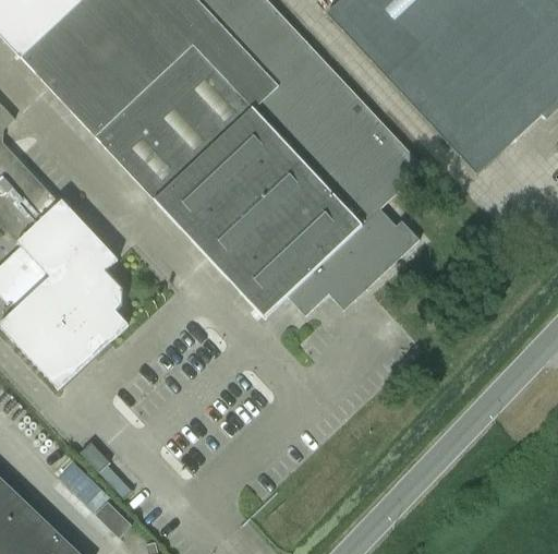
[(0,0),(0,32),(265,316),(287,294),(306,315),(329,292),(344,309),(420,238),(402,219),(397,225),(380,207),(424,167),(267,0),(0,0)]
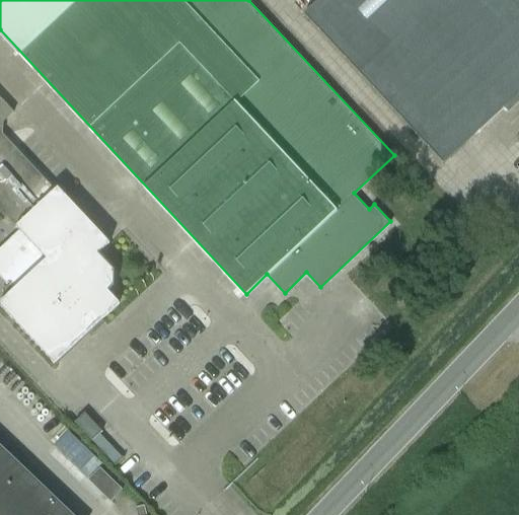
[(319,0),(307,11),(445,158),(503,103),(509,109),(518,99),(518,91),(518,90),(518,88),(518,3),(515,0),(319,0)]
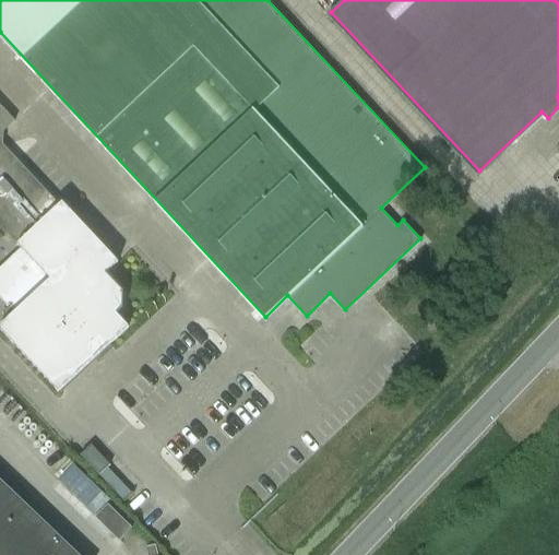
[(0,222),(22,246),(0,266),(0,294),(8,303),(10,302),(16,309),(0,323),(0,325),(59,389),(128,323),(118,311),(123,306),(125,288),(107,270),(118,259),(63,200),(59,204),(1,142),(2,128),(12,118),(0,104),(0,222)]
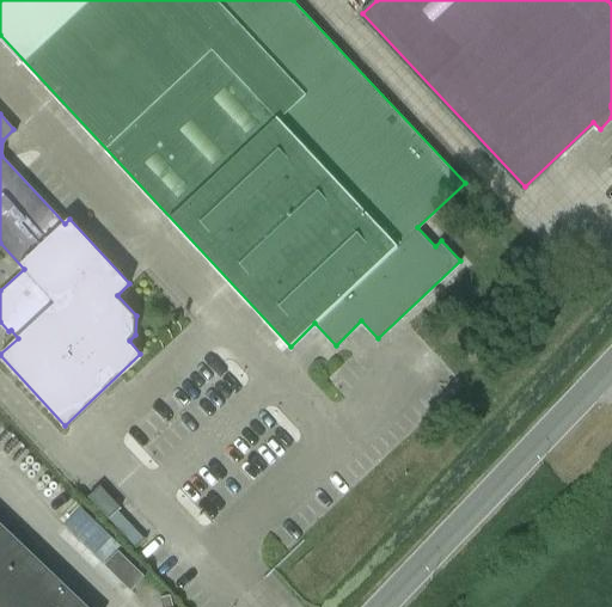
[(110,515),(118,508),(121,506),(101,483),(89,494),(110,516),(110,515)]
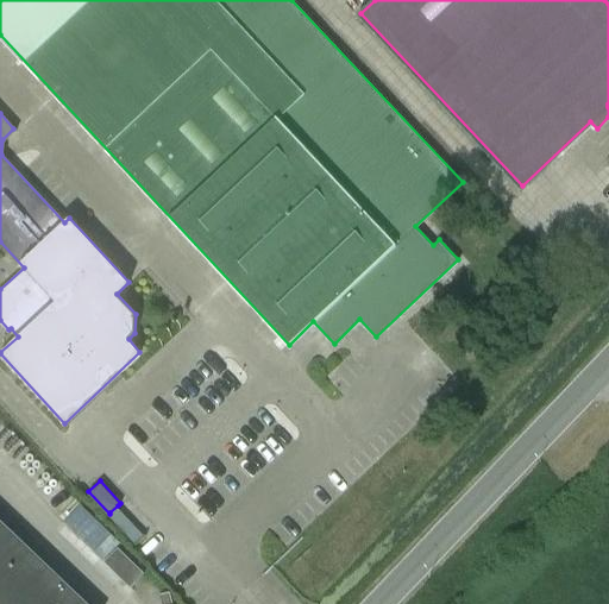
[(0,603),(88,603),(13,532),(20,524),(0,503),(0,603)]
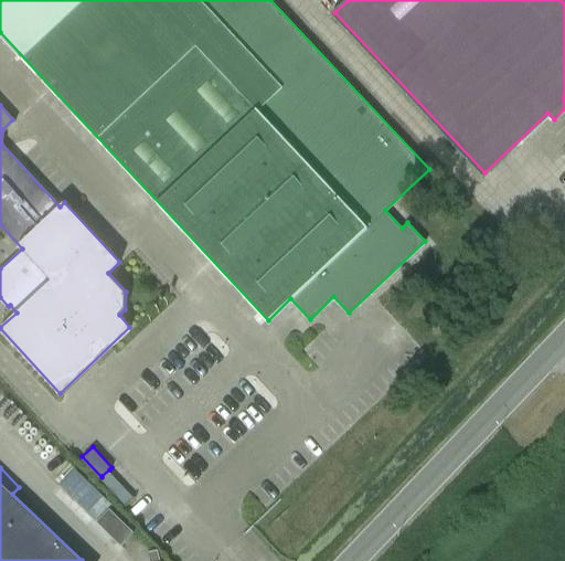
[(75,467),(60,483),(77,499),(93,484),(75,467)]
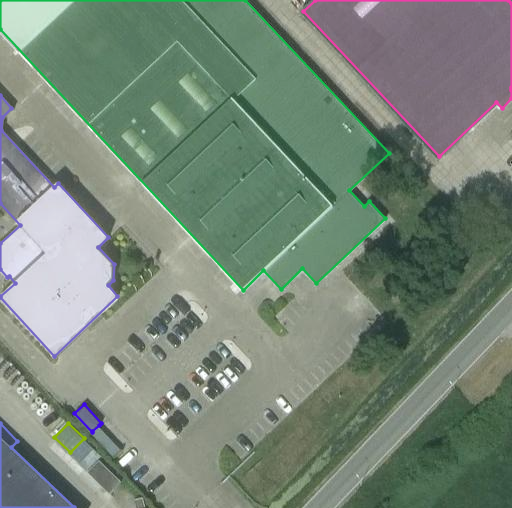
[(85,439),(71,453),(87,469),(101,454),(85,439)]
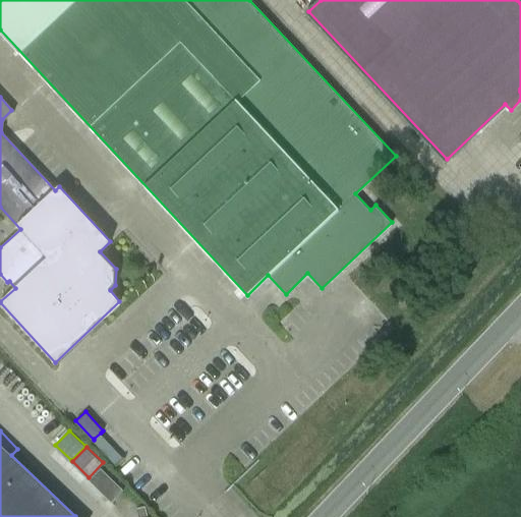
[(101,467),(90,479),(111,500),(123,487),(101,467)]
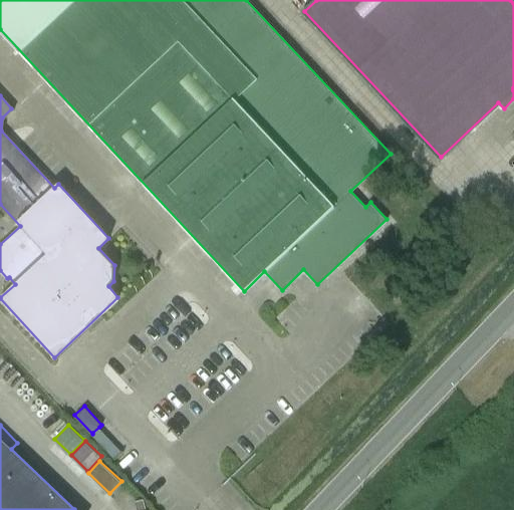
All buildings are outlined.
